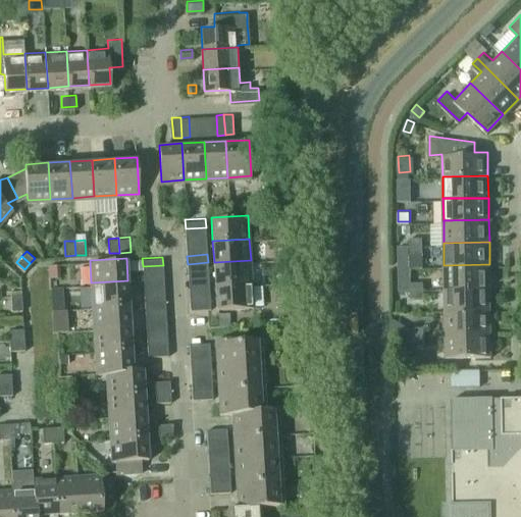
[(214,262),(215,285),(252,282),(251,260),(214,262)]
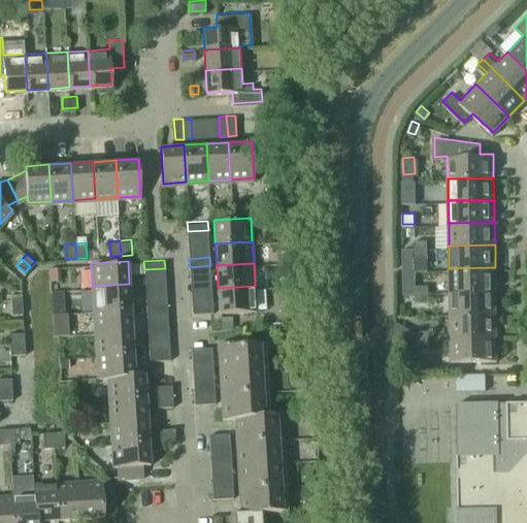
[(210,265),(190,267),(190,275),(210,274),(210,265)]
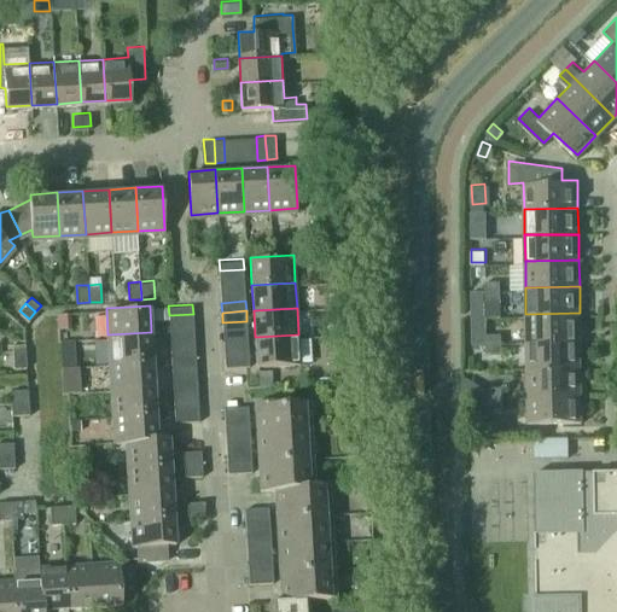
[(527,341),(580,339),(580,313),(525,314),(527,341)]
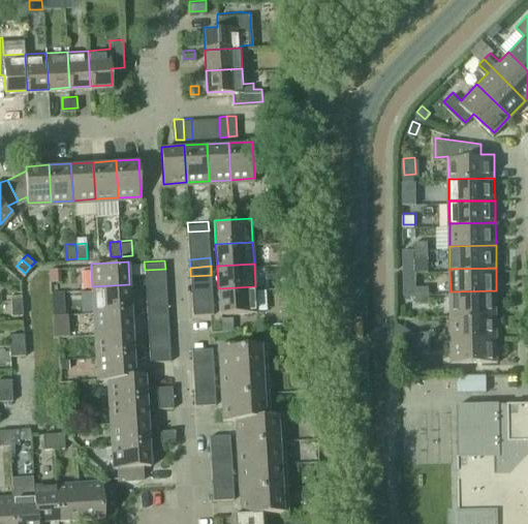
[(430,291),(430,283),(416,284),(416,293),(430,291)]
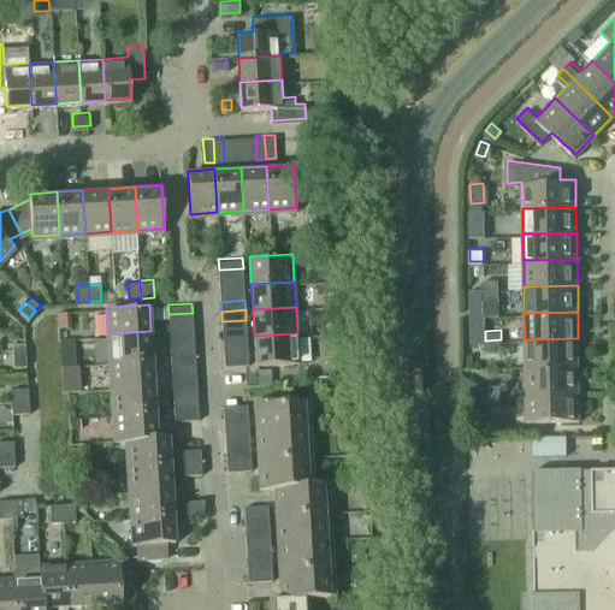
[(151,331),(107,333),(108,360),(152,357),(151,331)]
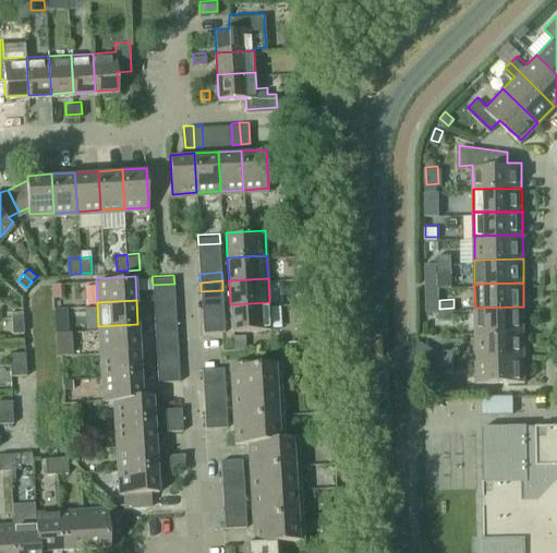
[(270,326),(269,302),(230,304),(231,328),(270,326)]
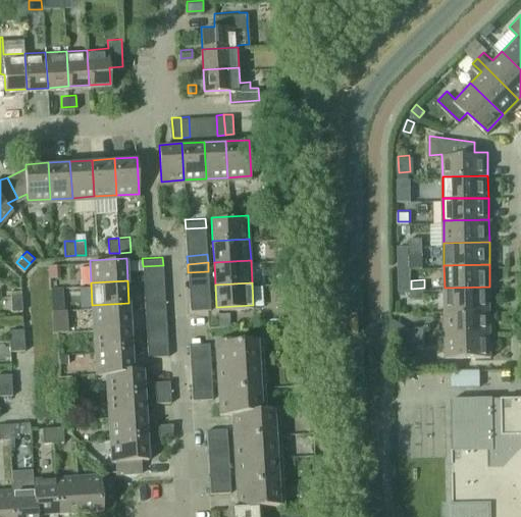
[(445,310),(490,309),(489,287),(445,288),(445,310)]
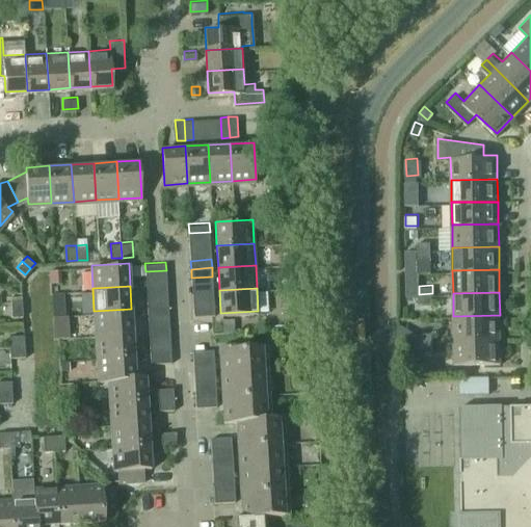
[(432,301),(432,293),(419,294),(419,301),(432,301)]
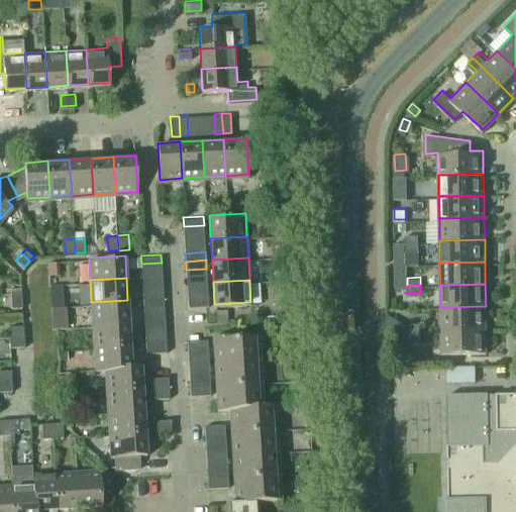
[(21,290),(10,291),(11,305),(22,305),(21,290)]
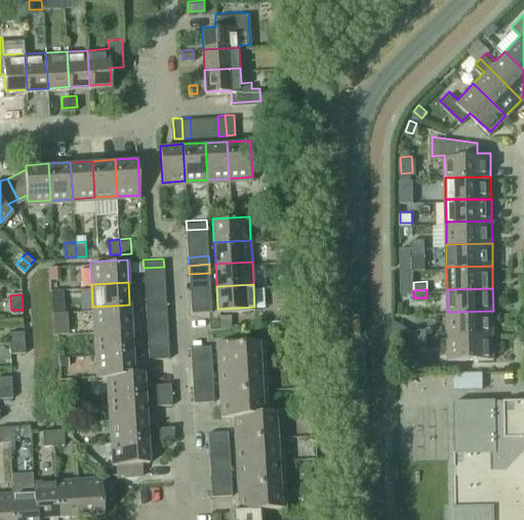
[(146,304),(166,303),(165,294),(145,295),(146,304)]
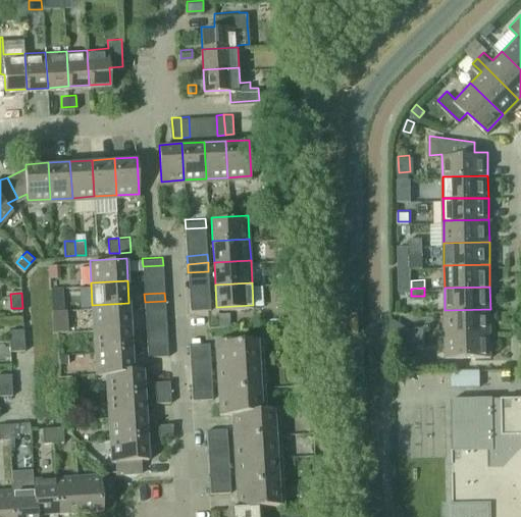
[(53,307),(64,307),(64,295),(52,296),(53,307)]
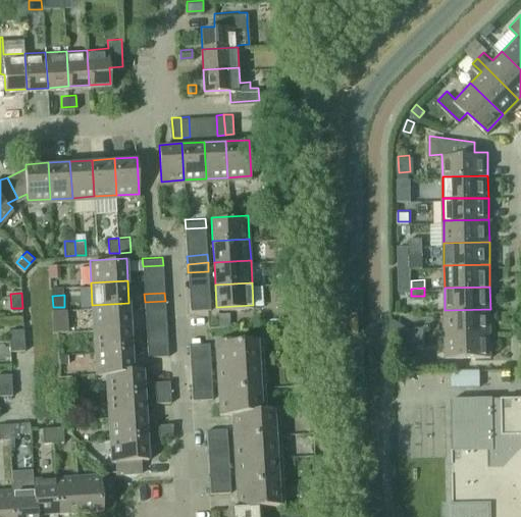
[(190,308),(210,307),(210,298),(190,300),(190,308)]
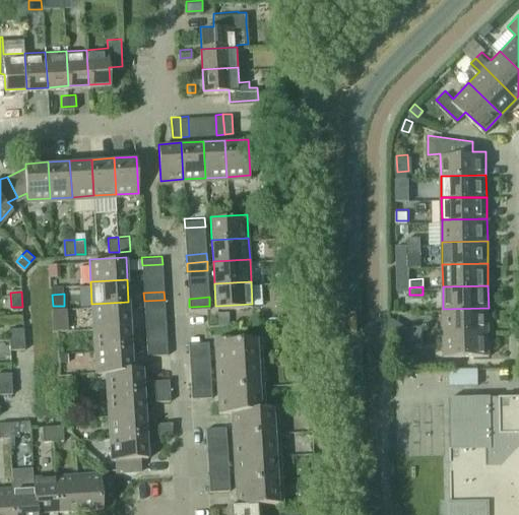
[(144,309),(165,308),(165,300),(144,301),(144,309)]
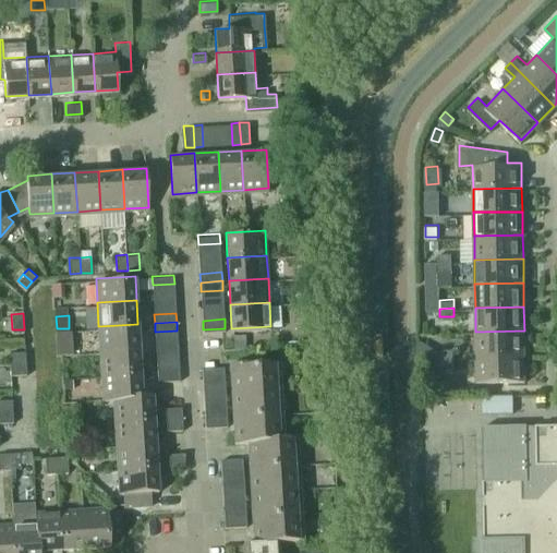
[(137,324),(98,326),(100,349),(140,347),(137,324)]
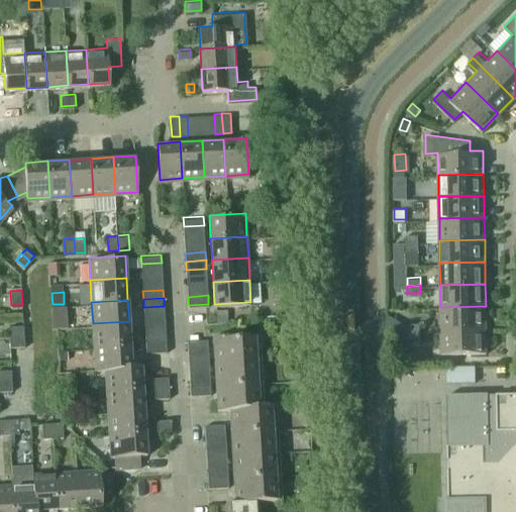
[(440,307),(441,329),(486,328),(486,306),(440,307)]
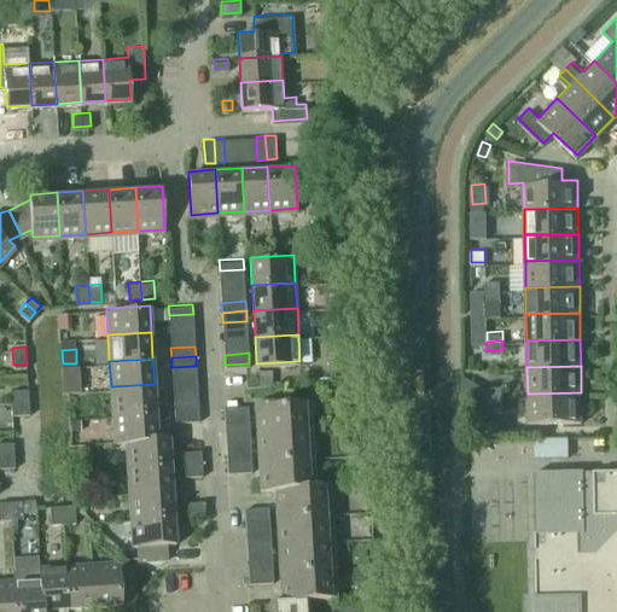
[(261,383),(273,382),(272,367),(260,367),(261,383)]
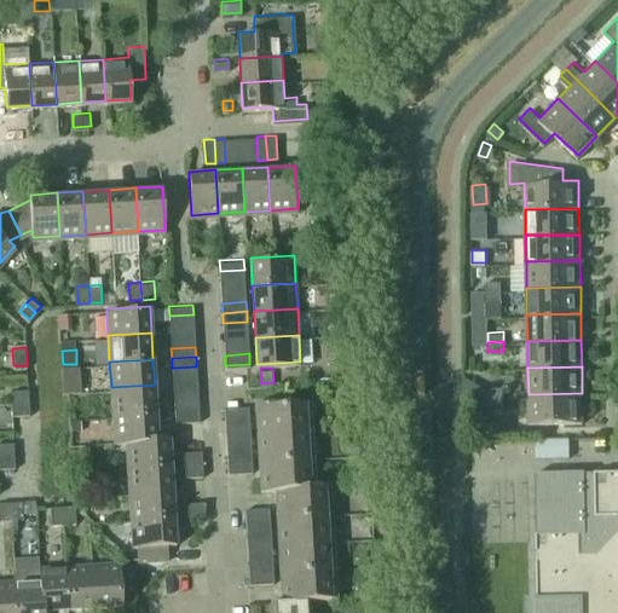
[(155,385),(111,387),(113,414),(156,411),(155,385)]
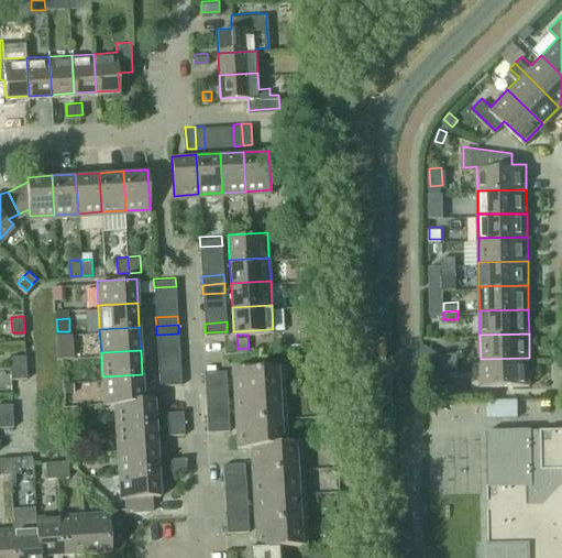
[(25,352),(24,352),(10,353),(10,364),(26,363),(25,352)]
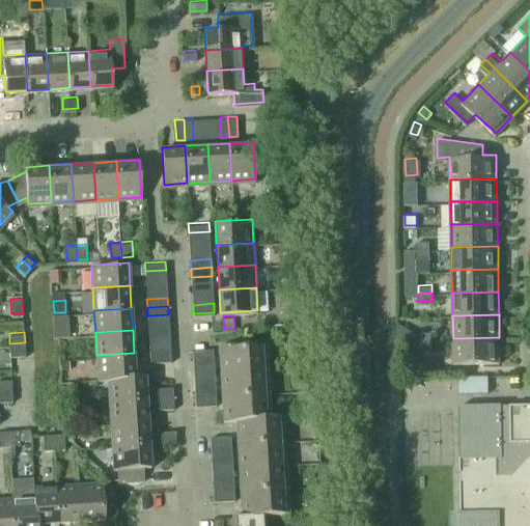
[(499,337),(453,338),(453,361),(500,360),(499,337)]
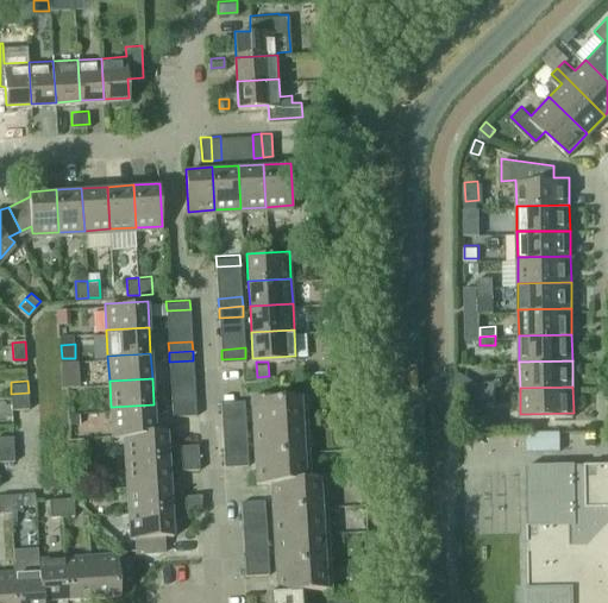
[(481,388),(470,389),(471,397),(481,397),(495,397),(495,388),(481,388)]
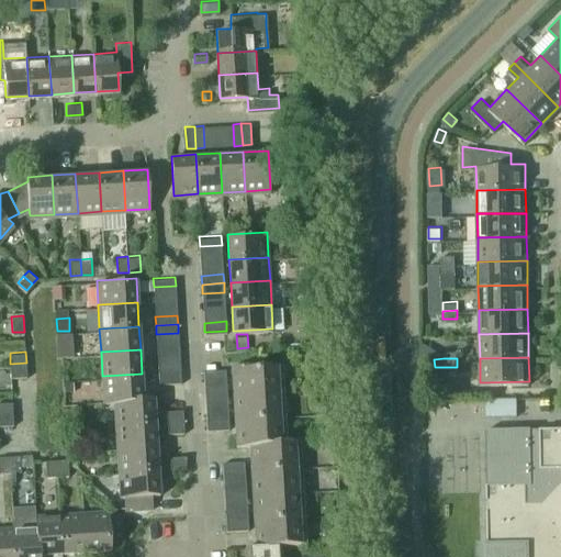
[(26,375),(26,363),(10,364),(11,376),(26,375)]
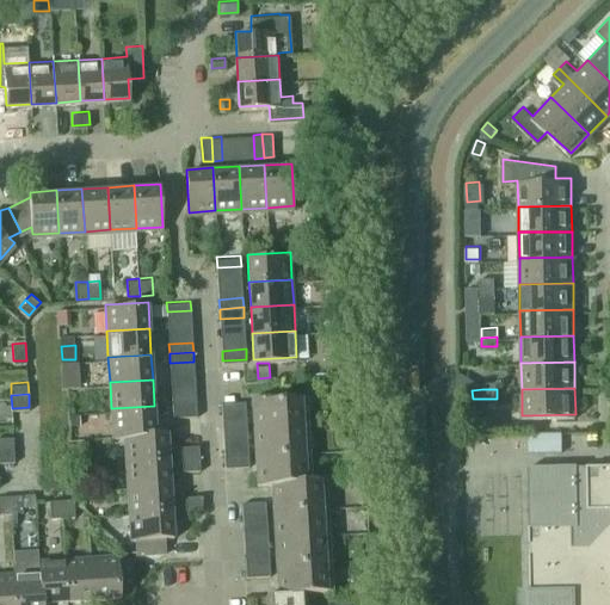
[(196,403),(196,394),(172,395),(172,405),(196,403)]
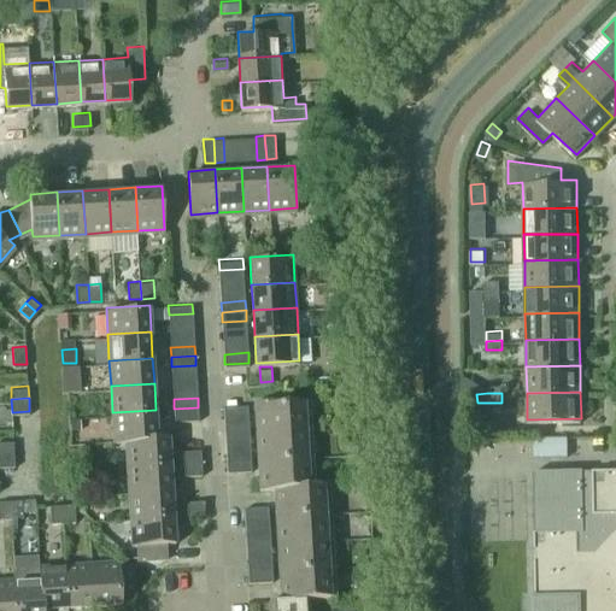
[(274,485),(323,482),(323,481),(309,482),(304,399),(277,400),(276,398),(254,399),(260,487),(274,486),(274,485)]
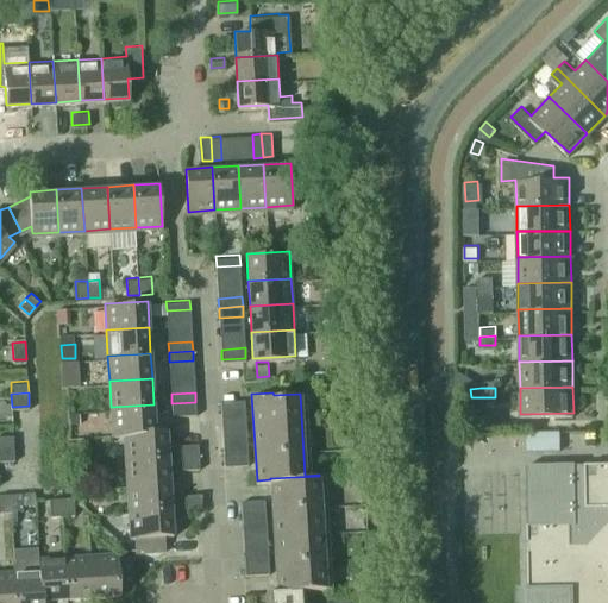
[(220,399),(221,409),(245,408),(244,397),(220,399)]
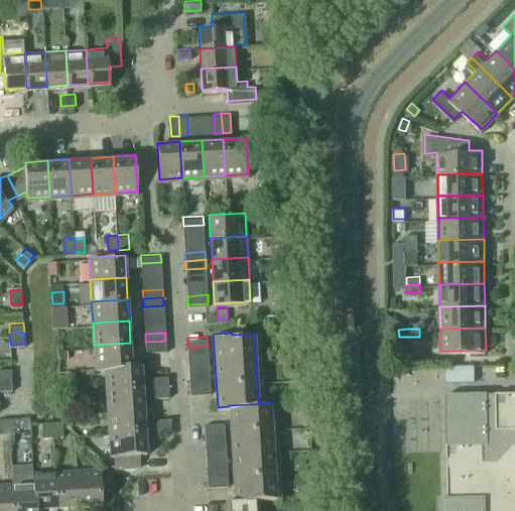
[(165,341),(145,342),(146,351),(166,349),(165,341)]
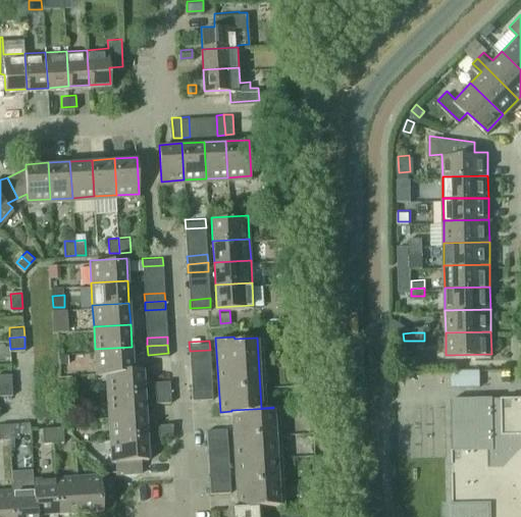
[(132,347),(95,349),(96,372),(106,371),(106,370),(133,369),(133,368),(132,347)]
